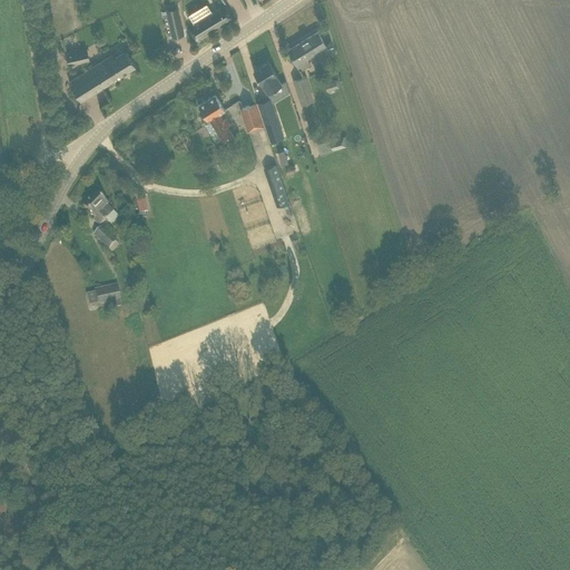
[(194,23),(187,28),(190,32),(196,42),(234,18),(227,9),(225,3),(212,12),(206,3),(188,15),(194,23)]
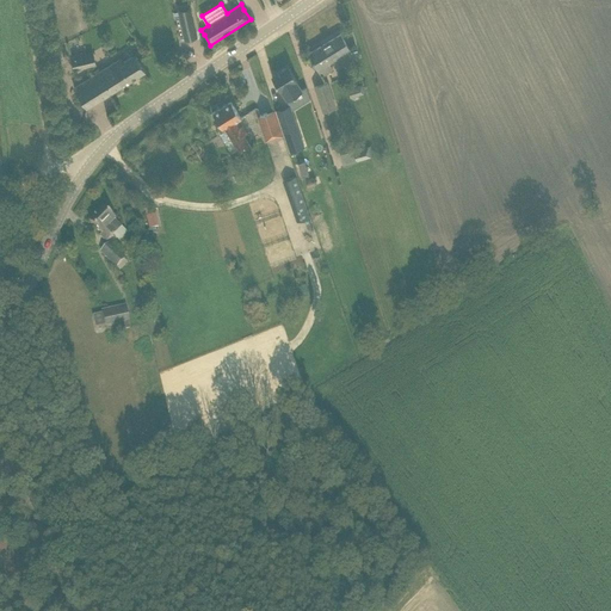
[(197,37),(190,8),(178,11),(179,14),(173,17),(179,38),(184,37),(184,39),(197,37)]
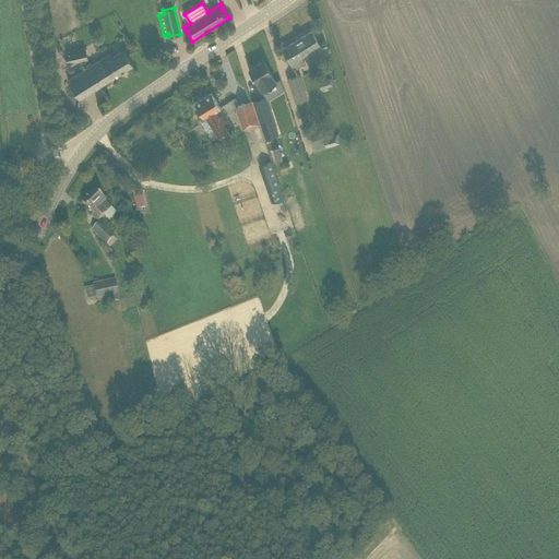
[(305,63),(301,58),(320,46),(311,32),(282,49),(295,70),(305,63)]
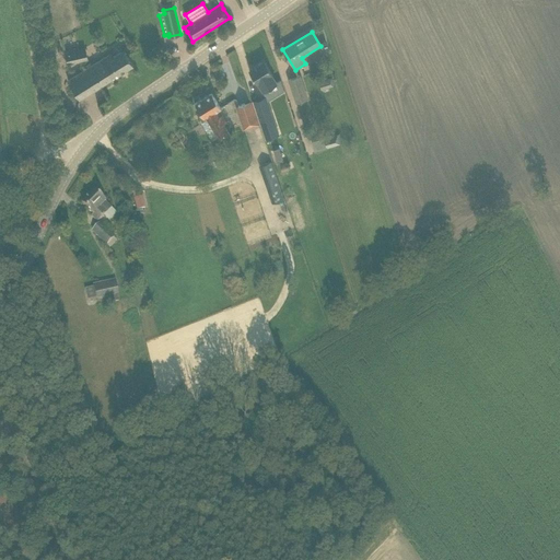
[(65,50),(68,65),(88,59),(84,47),(78,49),(78,47),(65,50)]
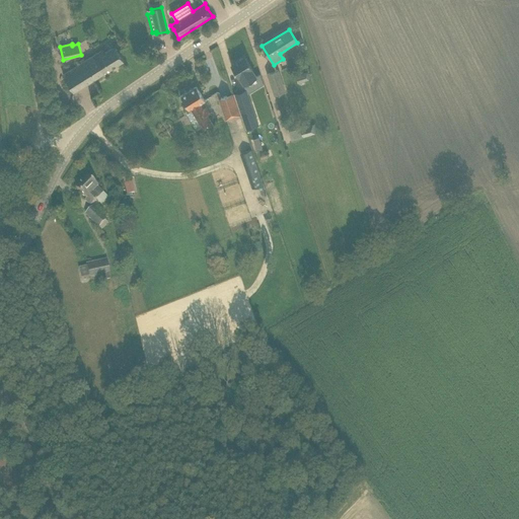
[(63,74),(73,91),(123,60),(115,46),(103,53),(101,50),(63,74)]
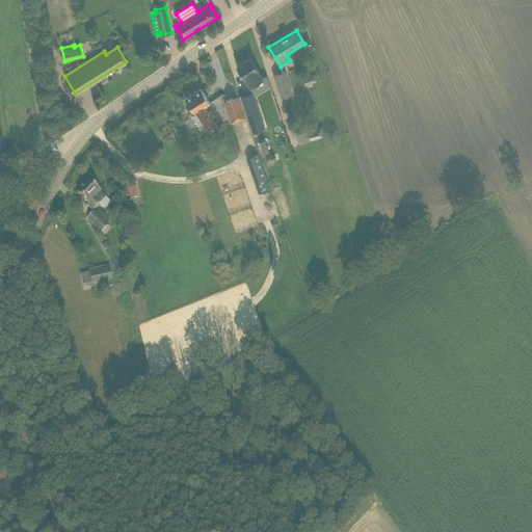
[(250,57),(237,67),(244,79),(245,78),(250,86),(263,79),(258,71),(259,71),(250,57)]
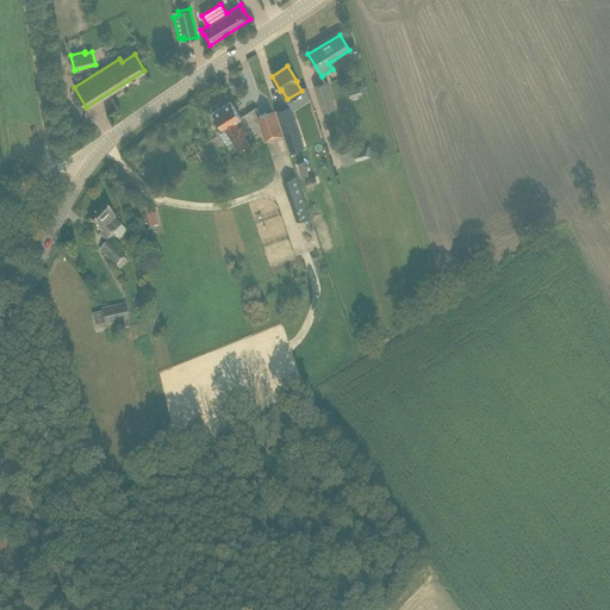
[(312,86),(321,112),(335,107),(327,81),(312,86)]
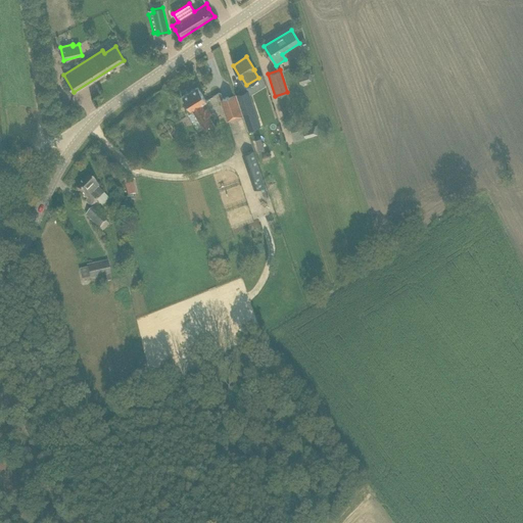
[(201,103),(206,101),(197,87),(182,96),(190,110),(191,109),(205,131),(215,126),(208,116),(211,114),(207,107),(204,108),(201,103)]
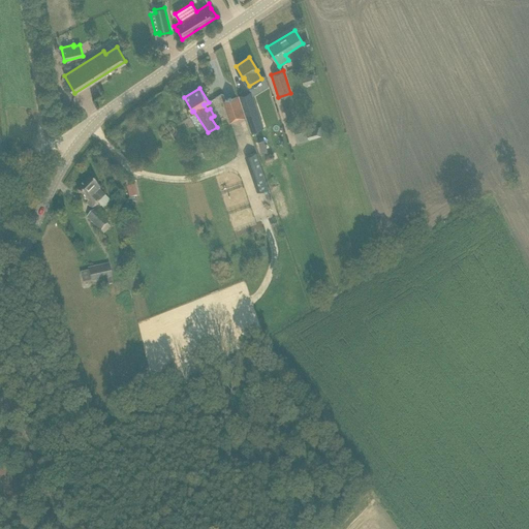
[(250,130),(263,126),(255,102),(251,91),(239,95),(243,107),(250,130)]
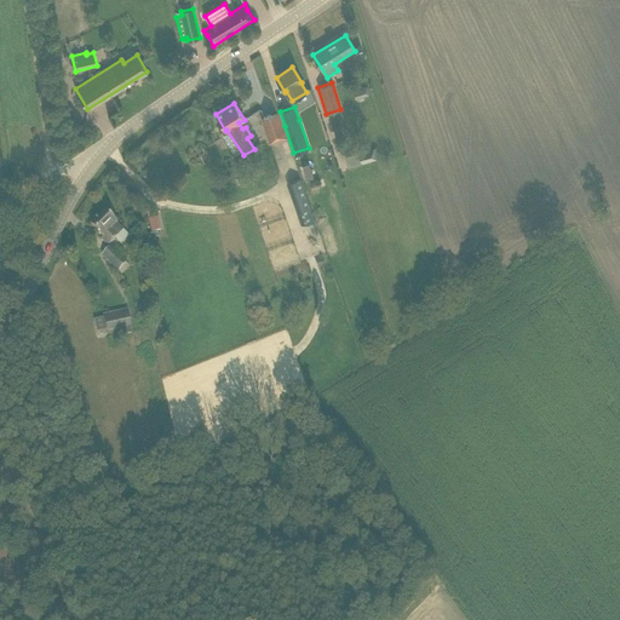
[(260,118),(269,143),(287,137),(279,112),(260,118)]
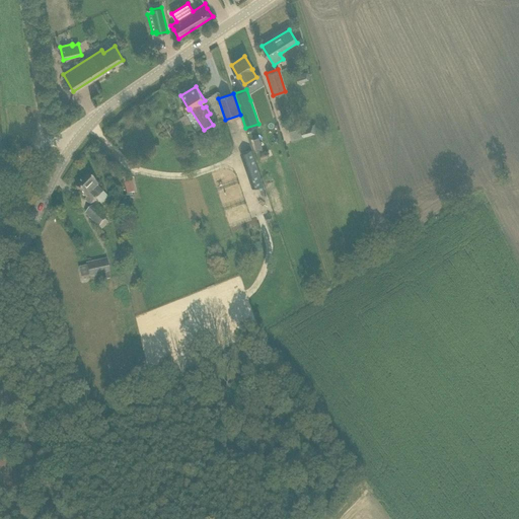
[(301,127),(303,136),(317,132),(314,123),(301,127)]
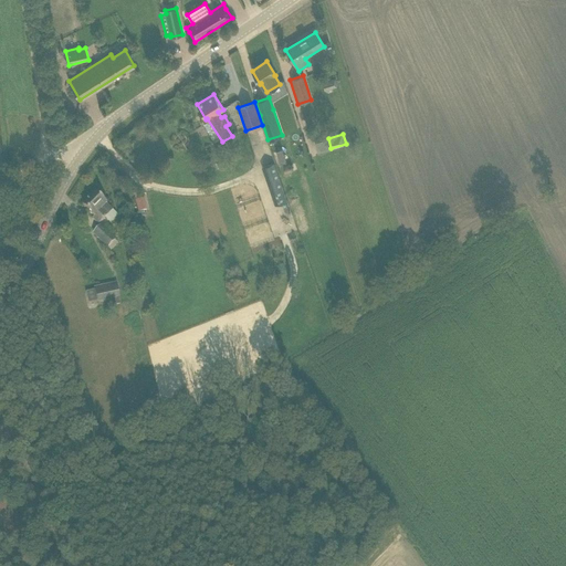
[(274,164),(266,166),(280,203),(286,201),(274,164)]
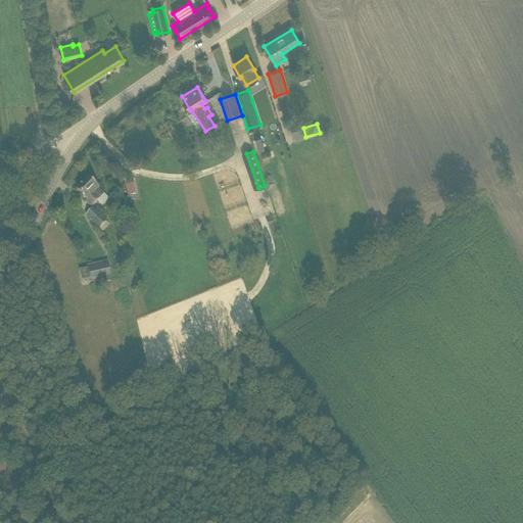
[(87,200),(85,202),(91,207),(104,194),(88,179),(87,180),(86,180),(83,182),(83,184),(77,190),(87,200)]
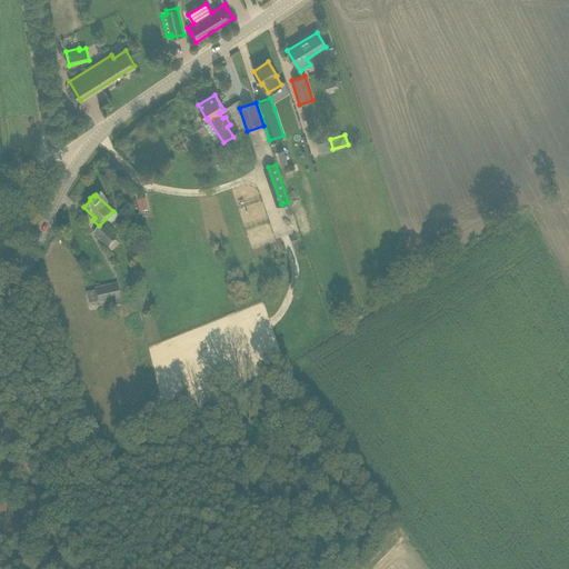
[(138,213),(147,212),(146,199),(137,200),(138,213)]
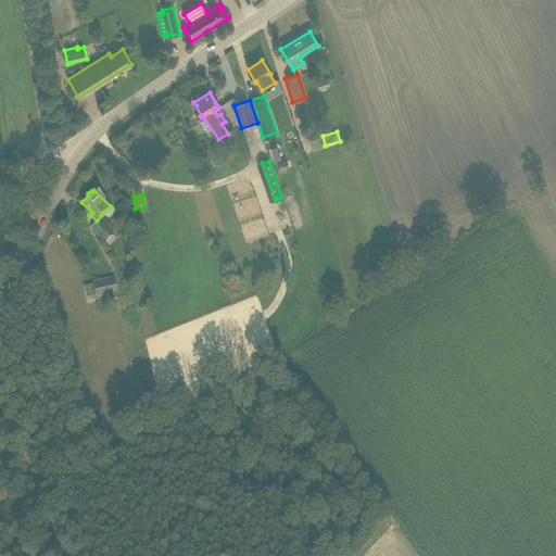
[(91,230),(105,244),(106,243),(109,245),(115,239),(113,237),(114,236),(99,222),(91,230)]
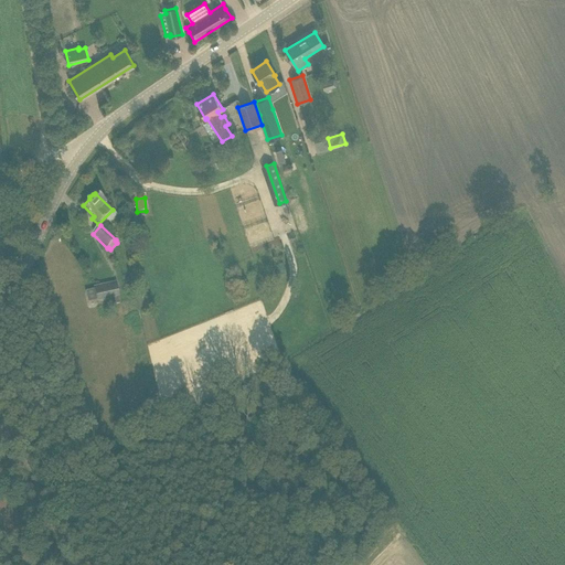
[(95,290),(86,291),(88,302),(97,300),(97,302),(110,299),(112,305),(120,302),(116,283),(94,287),(95,290)]
